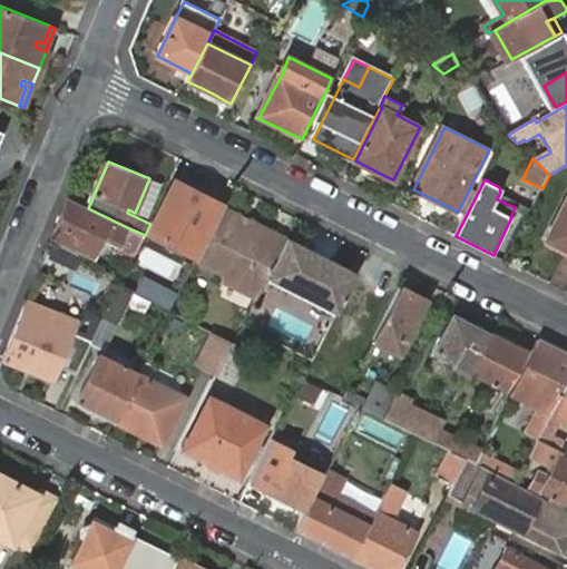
[(205,246),(226,206),(208,197),(197,192),(182,184),(175,182),(149,233),(165,241),(175,245),(192,254),(199,257),(203,251),(205,246)]
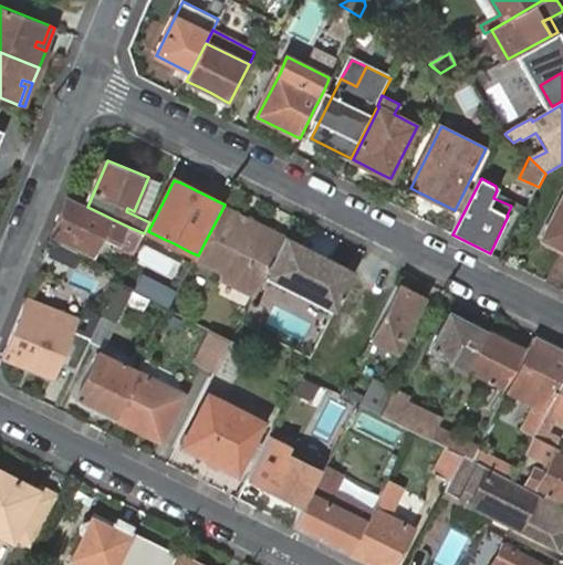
[(87,207),(70,198),(54,234),(96,255),(106,236),(118,241),(107,267),(124,274),(144,233),(128,227),(87,207)]
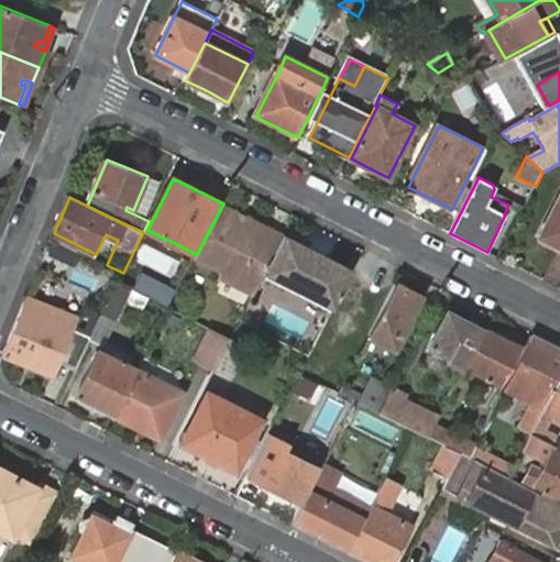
[(559,198),(541,235),(559,244),(559,198)]
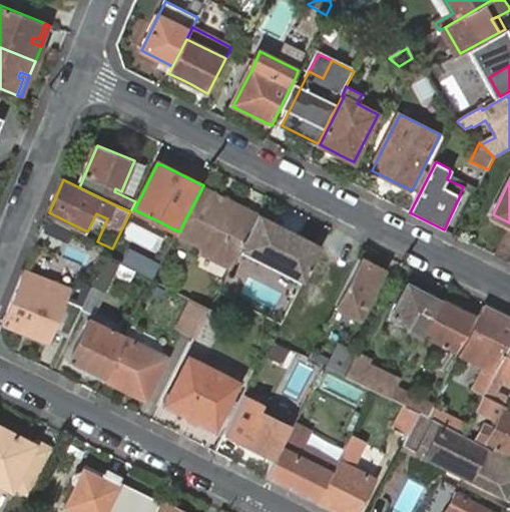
[(219,194),(203,185),(184,221),(182,225),(179,231),(237,260),(241,251),(242,250),(247,239),(252,230),(258,219),(243,211),(246,207),(228,198),(226,202),(216,197),(219,194)]
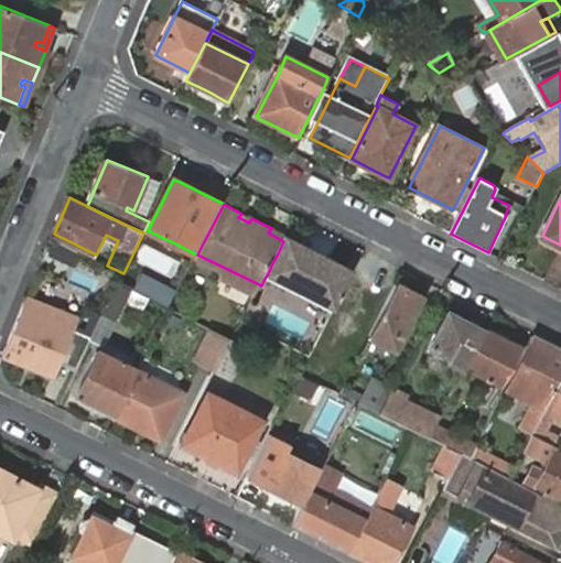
[(251,218),(241,214),(238,217),(249,223),(251,218)]
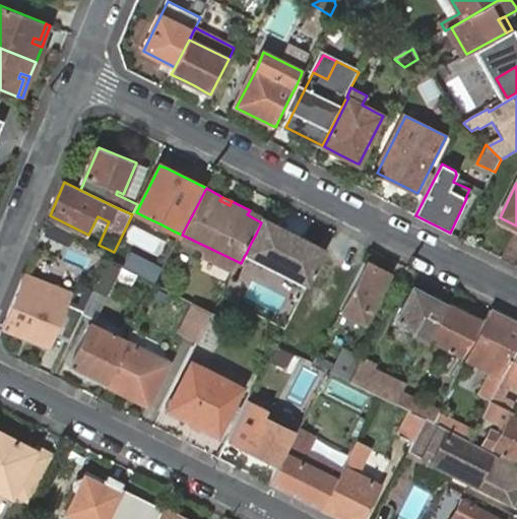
[(261,222),(264,217),(250,210),(247,214),(261,222)]
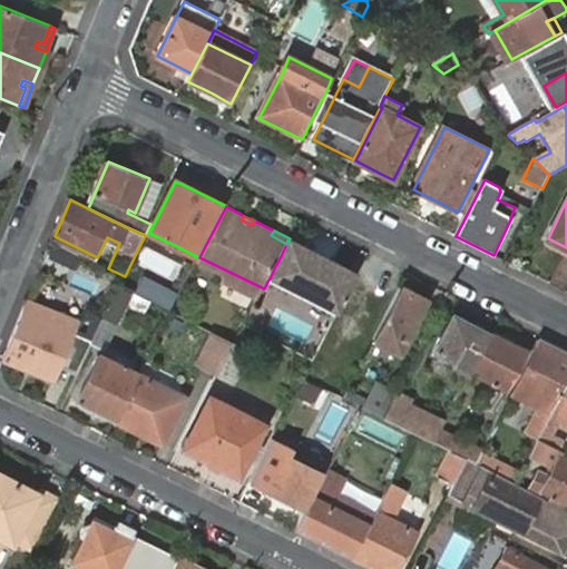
[(360,274),(290,238),(286,244),(281,256),(275,266),(270,278),(269,280),(339,315),(360,274)]
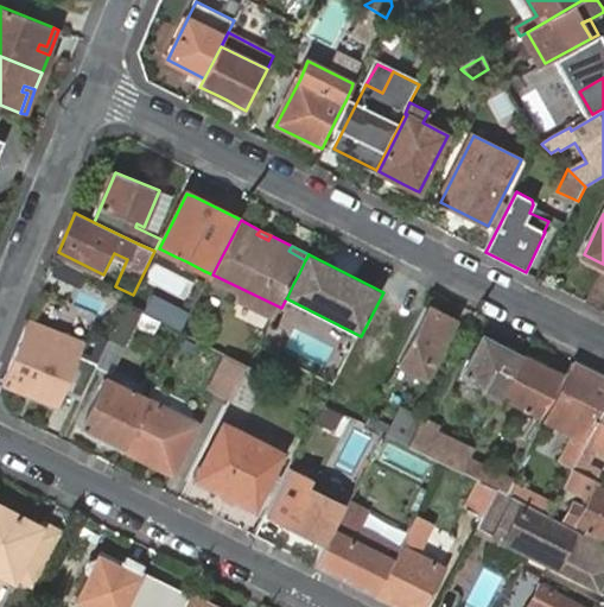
[(57,257),(51,272),(71,282),(78,267),(57,257)]
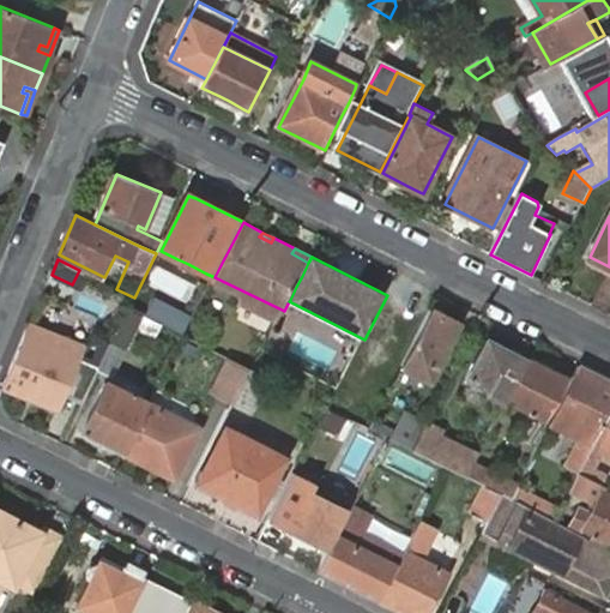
[(52,275),(44,292),(73,305),(80,288),(88,275),(79,270),(72,284),(52,275)]
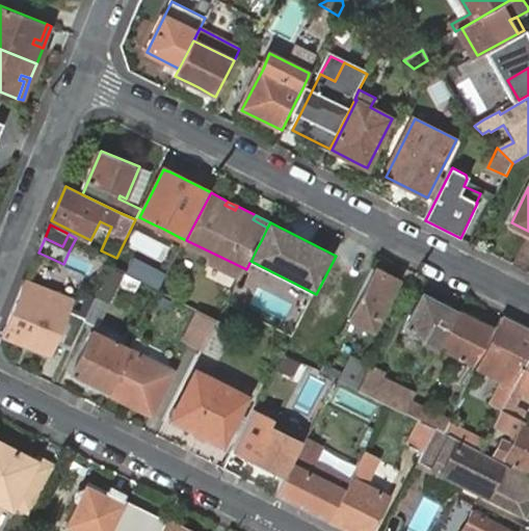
[(125,272),(157,288),(165,272),(133,257),(125,272)]
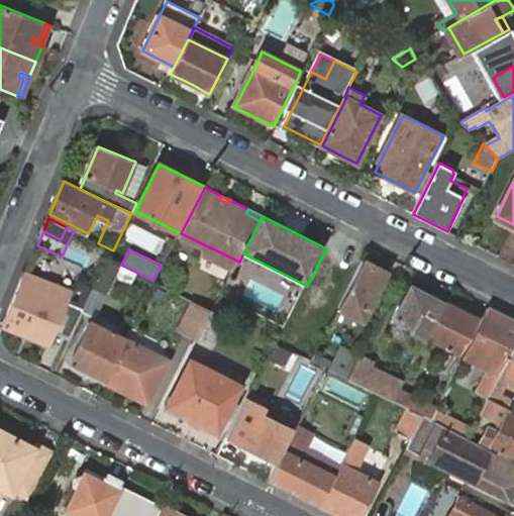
[(108,294),(122,266),(109,260),(95,288),(108,294)]
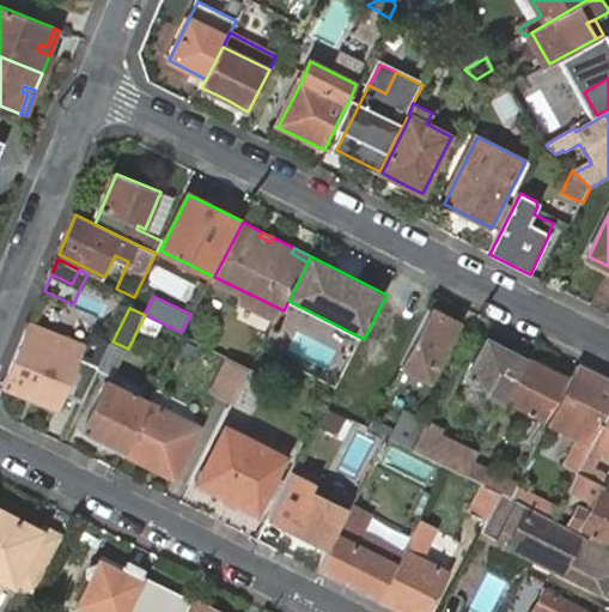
[(461,322),(432,308),(402,367),(431,381),(461,322)]
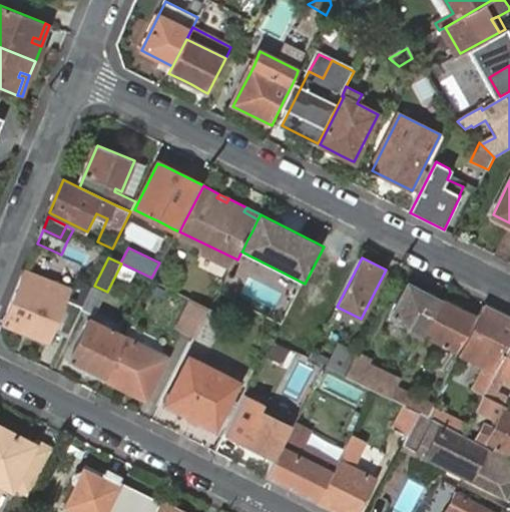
[(55,330),(69,337),(83,308),(67,301),(68,299),(71,290),(55,283),(45,279),(26,271),(22,281),(3,325),(50,343),(55,330)]
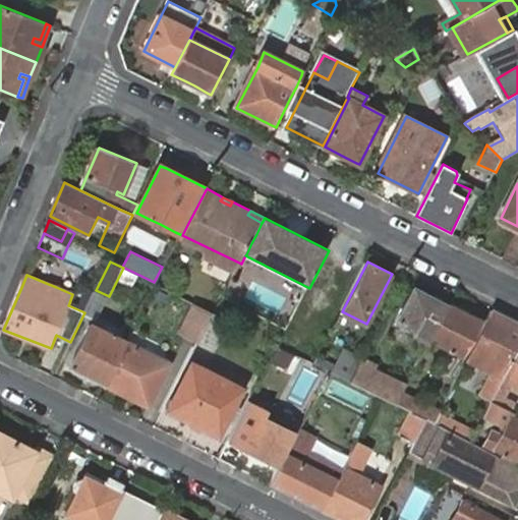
[(432,340),(449,304),(415,287),(397,322),(416,332),(414,335),(429,343),(432,340)]
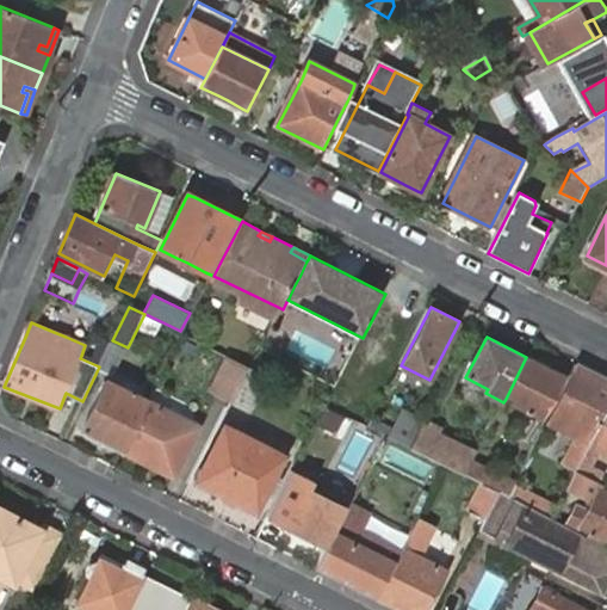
[(128,347),(112,340),(99,367),(112,374),(115,369),(116,369),(118,370),(129,347),(128,347)]
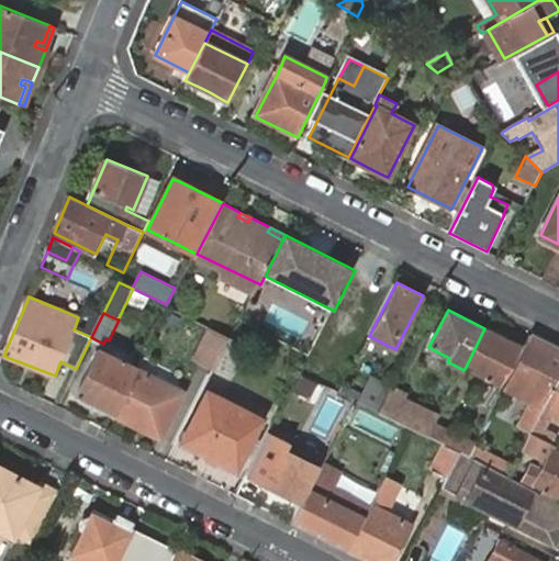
[(193,358),(200,360),(215,329),(209,327),(193,358)]
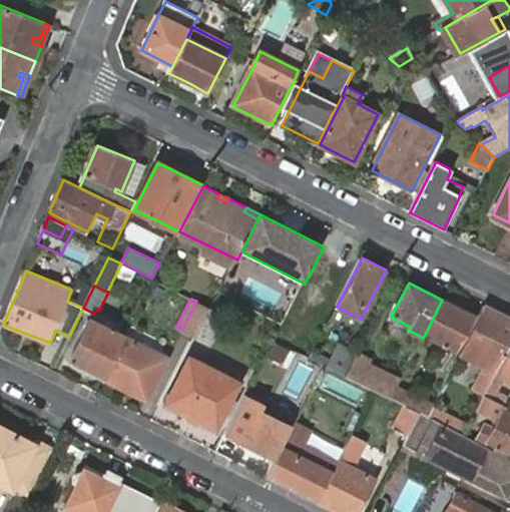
[(446,302),(442,300),(425,335),(449,347),(459,352),(477,319),(463,311),(456,308),(446,302)]
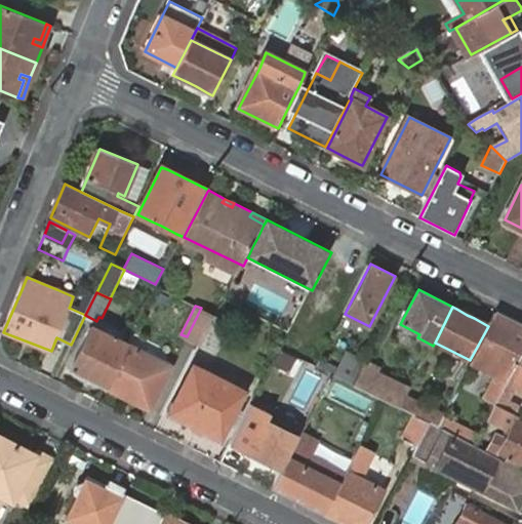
[(216,317),(201,308),(187,336),(201,345),(216,317)]
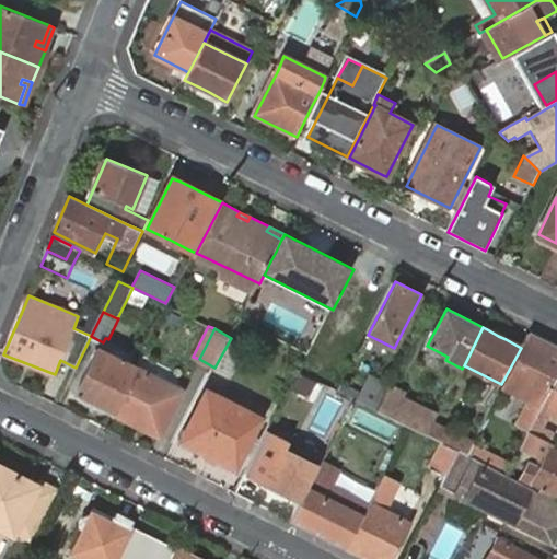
[(556,347),(530,334),(503,387),(530,400),(518,426),(530,431),(542,407),(543,406),(556,377),(556,347)]
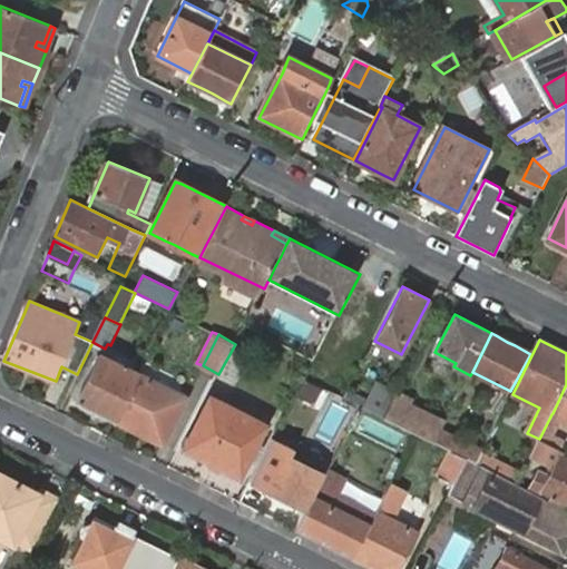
[(129,370),(139,375),(146,361),(148,356),(149,352),(144,350),(138,362),(107,346),(103,356),(120,365),(129,370)]
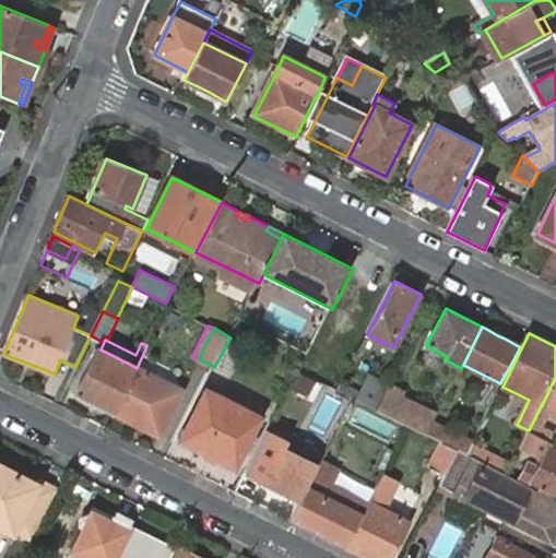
[(77,394),(114,413),(137,368),(127,363),(118,358),(101,349),(98,348),(77,394)]
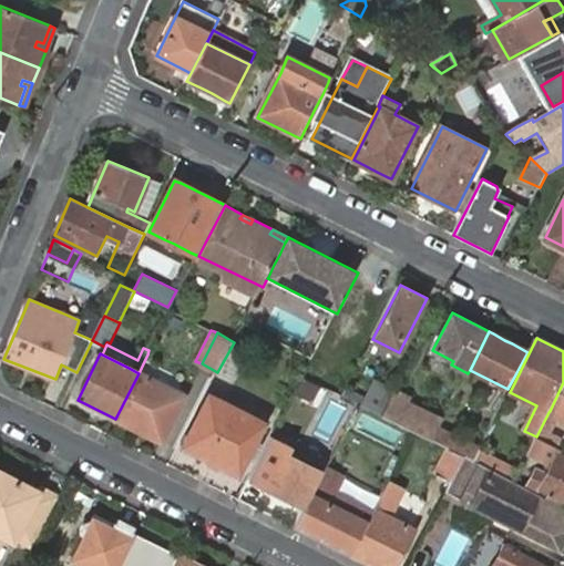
[(139,373),(115,419),(164,442),(186,395),(139,373)]
